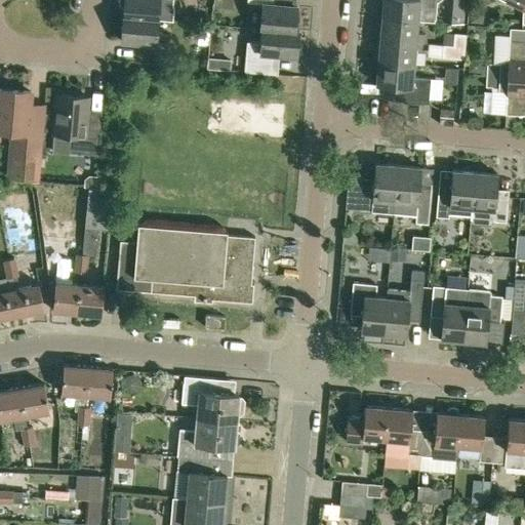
[(170,7),(170,0),(119,0),(119,4),(121,7),(121,16),(156,19),(157,6),(170,7)]
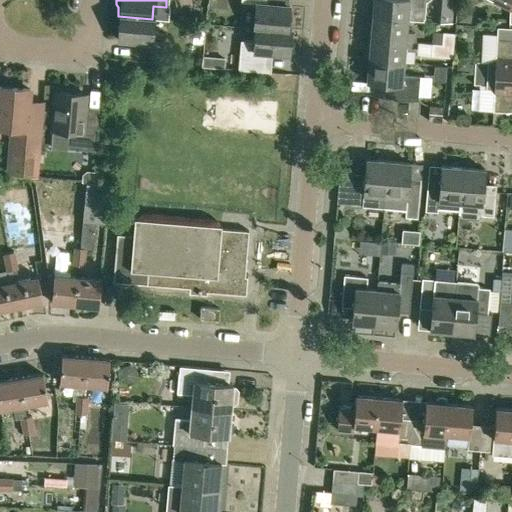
[(252,28),(254,28),(285,31),(287,7),(264,5),(264,0),(239,0),(239,3),(254,5),(252,28)]
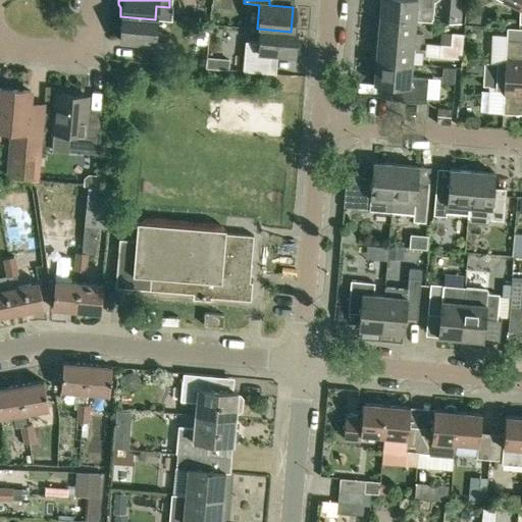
[(378,0),(377,17),(414,20),(430,21),(432,1),(434,1),(434,0),(378,0)]
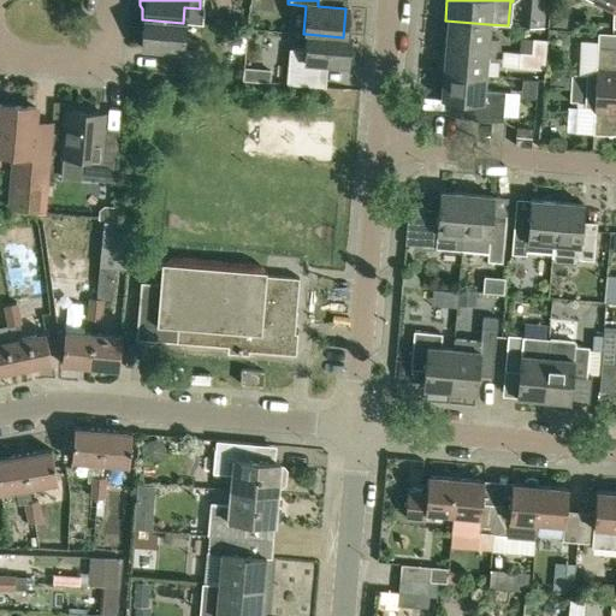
[(520,0),(520,25),(542,27),(542,0),(520,0)]
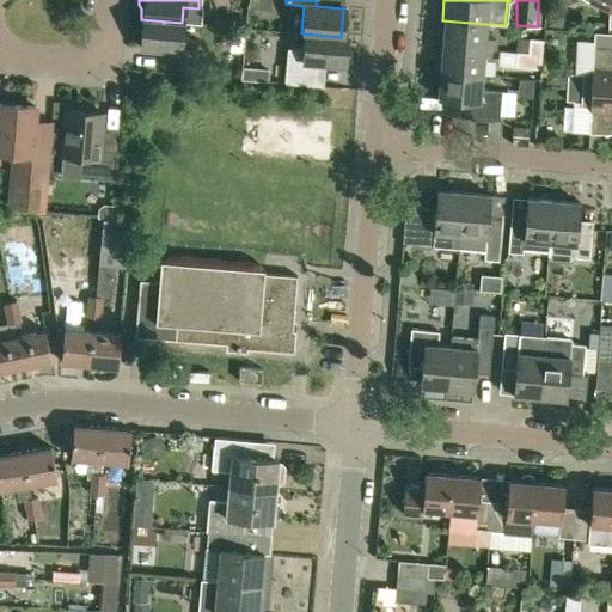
[(606,28),(611,28),(611,0),(583,0),(607,11),(606,28)]
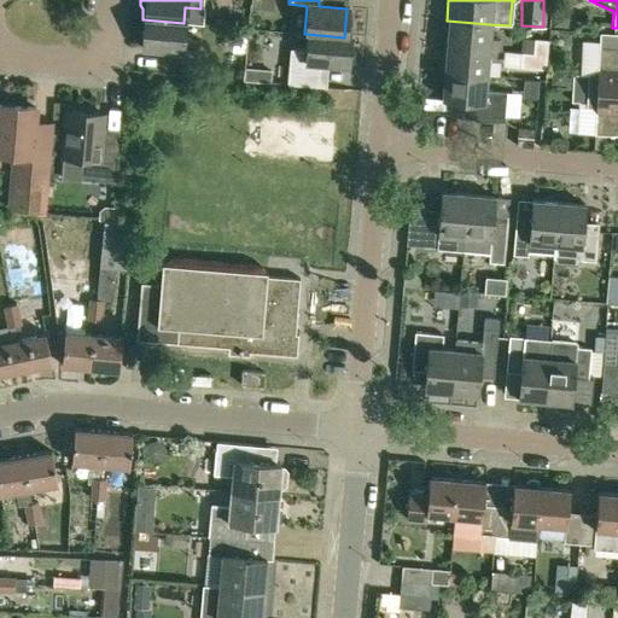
[(184,23),(143,19),(139,48),(167,51),(165,64),(192,66),(194,41),(182,40),(184,23)]
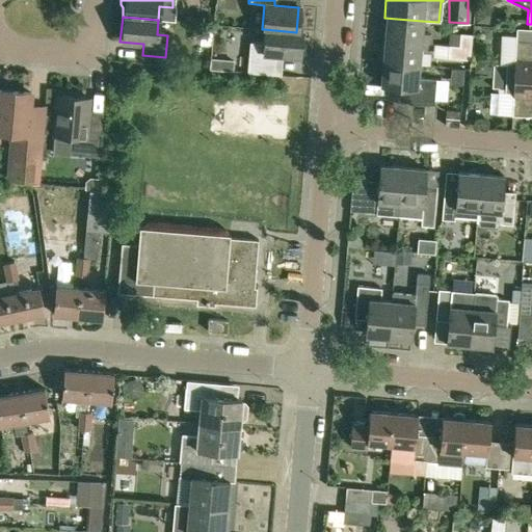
[(422,21),(384,18),(382,40),(427,44),(428,34),(421,33),(422,21)]
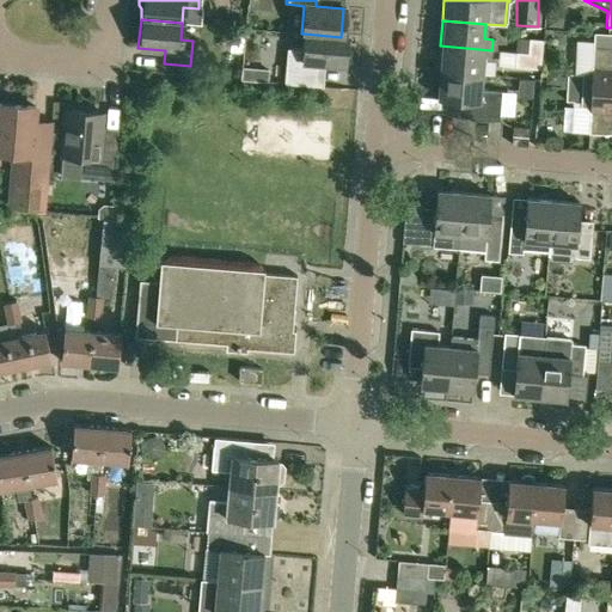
[(243,34),(222,31),(220,49),(240,51),(243,34)]
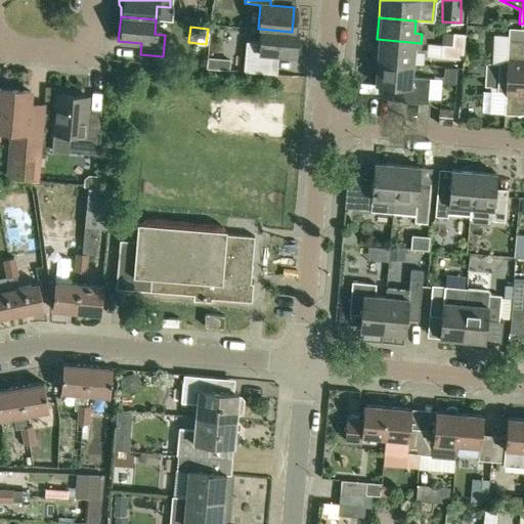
[(497,61),(497,76),(523,77),(523,28),(507,28),(506,57),(501,61),(497,61)]
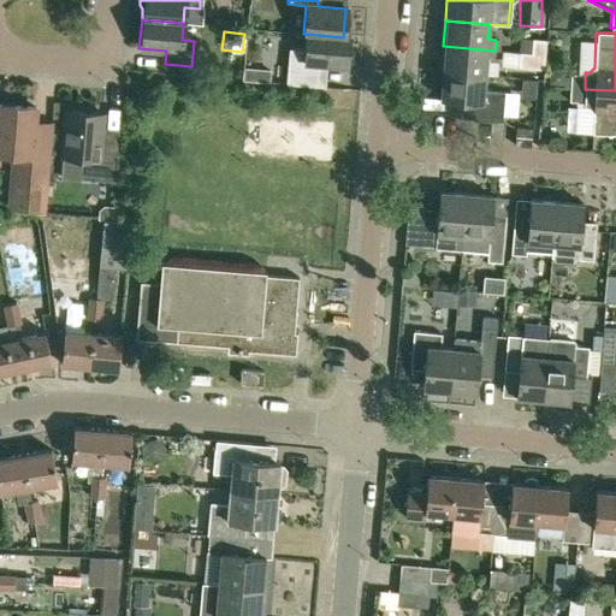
[(315,64),(326,65),(345,67),(349,37),(343,37),(306,34),(304,51),(286,49),(284,82),(314,86),(315,64)]
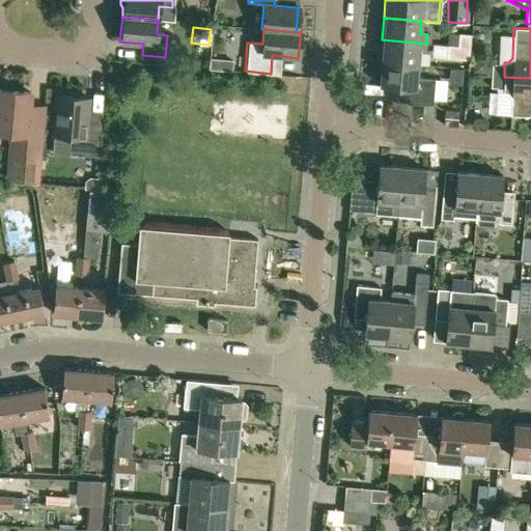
[(459,33),(458,46),(470,47),(471,34),(459,33)]
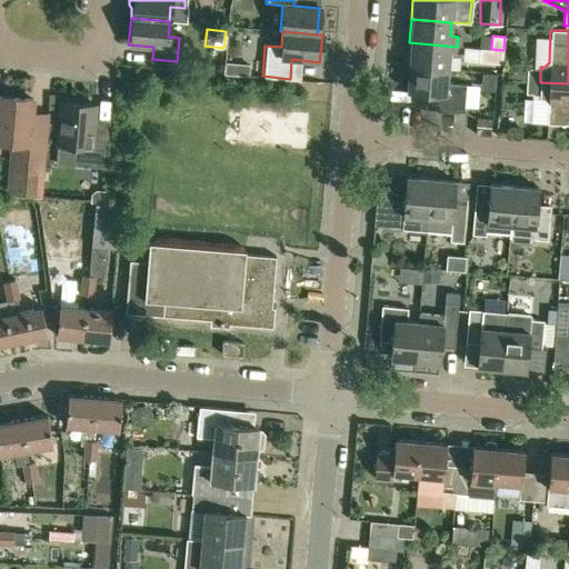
[(456,57),(457,47),(409,42),(407,67),(448,70),(449,56),(456,57)]
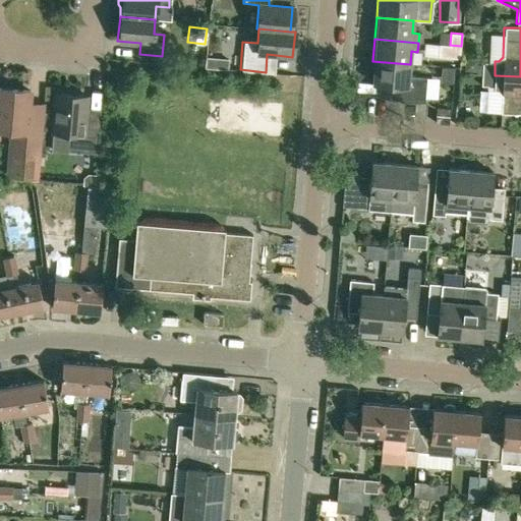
[(460,59),(461,46),(450,45),(440,44),(439,57),(460,59)]
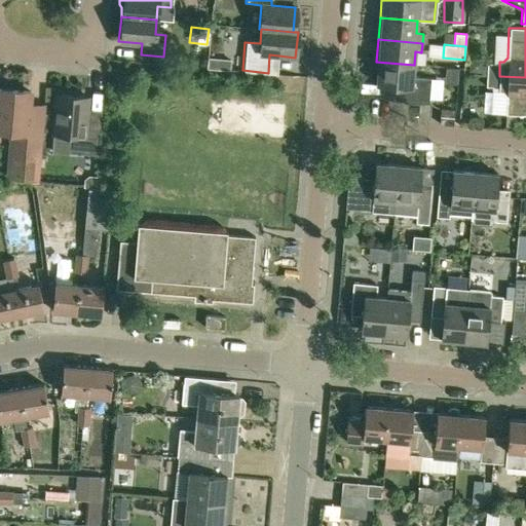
[(207,69),(221,70),(221,59),(208,58),(207,69)]
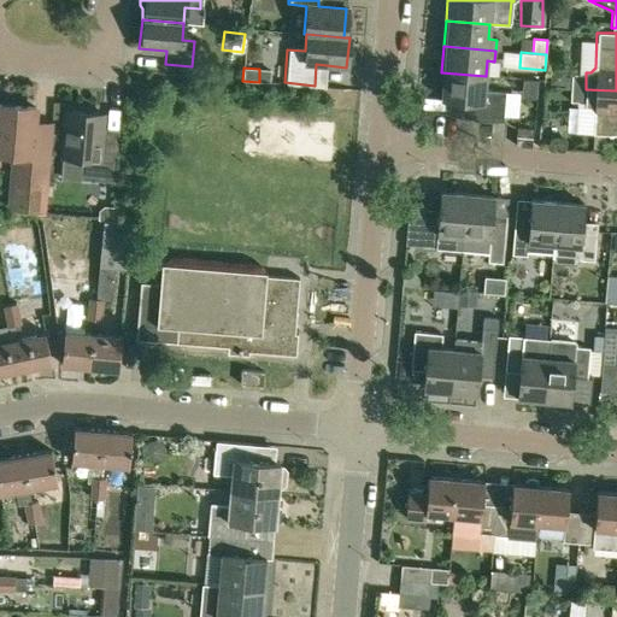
[(565,86),(566,76),(566,71),(550,70),(548,83),(565,86)]
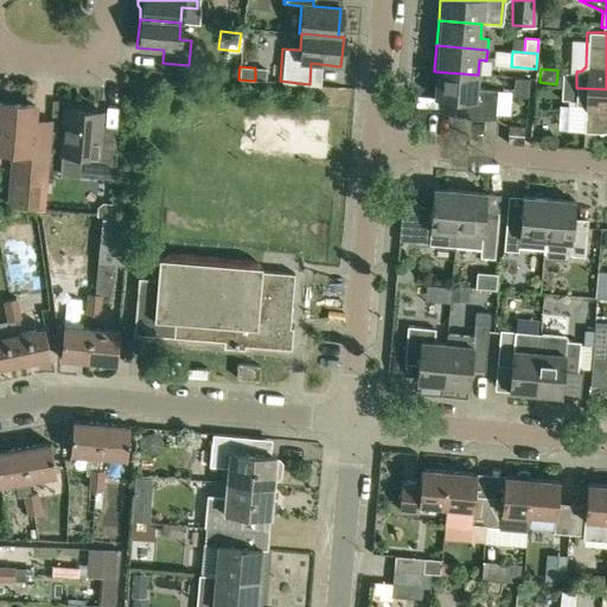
[(477,88),(478,75),(434,71),(433,96),(466,98),(465,116),(493,119),(497,89),(477,88)]
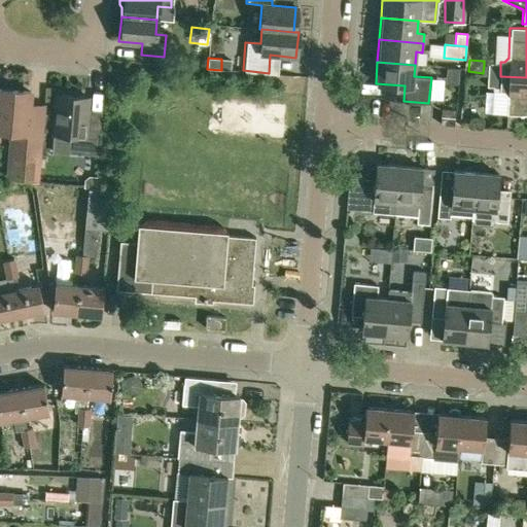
[(526,115),(526,77),(500,76),(499,92),(502,92),(506,96),(505,114),(526,115)]
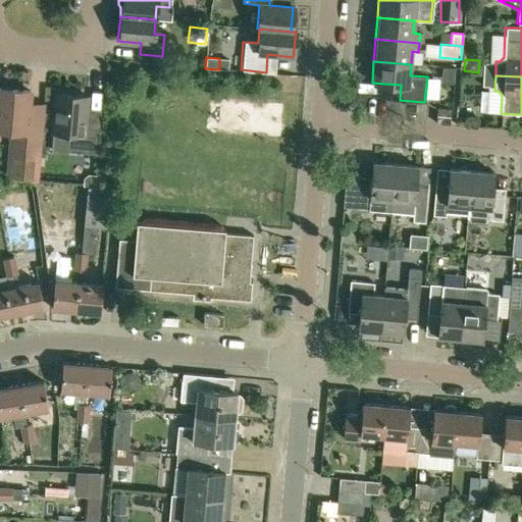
[(34,176),(37,145),(39,116),(25,115),(28,92),(0,89),(0,129),(16,132),(15,143),(6,143),(3,174),(34,176)]
